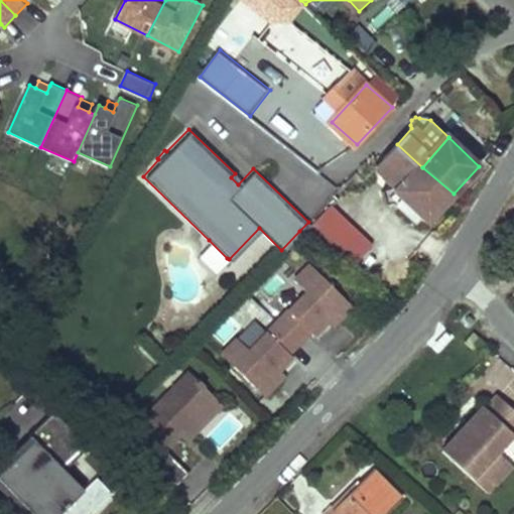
[(398,190),(428,220),(454,194),(422,167),(397,144),(377,166),(401,187),(398,190)]
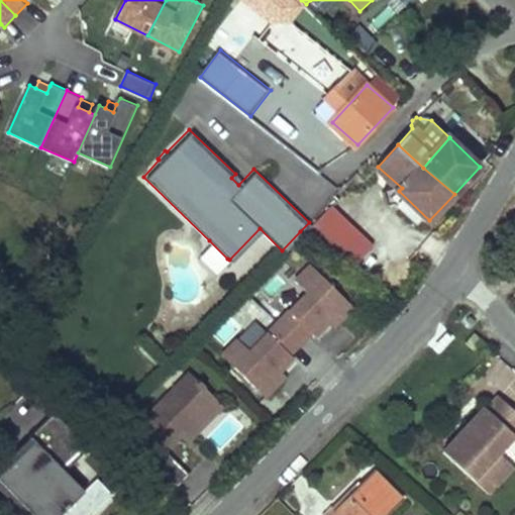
[(323,180),(335,191),(346,179),(334,169),(323,180)]
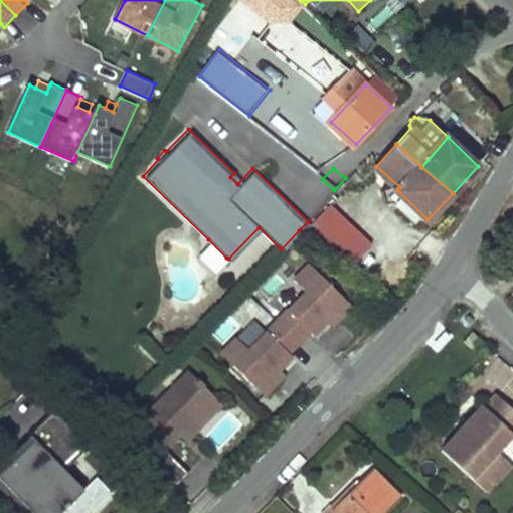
[(356,263),(373,244),(330,204),(303,234),(334,264),(345,252),(356,263)]
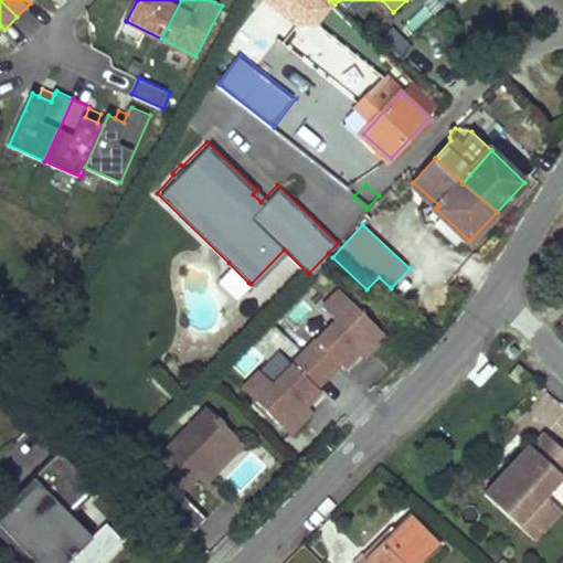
[(229,263),(214,278),(234,298),(248,283),(229,263)]
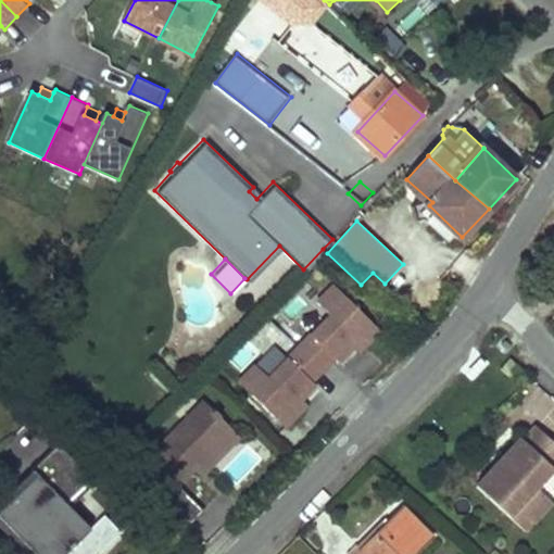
[(352,296),(339,282),(320,301),(334,314),(271,377),(257,364),(242,379),(256,392),(254,393),(276,415),(277,413),(288,424),(303,408),(299,404),(304,399),(318,385),(313,379),(337,356),(341,362),(355,348),(361,341),(366,347),(380,331),(369,320),(372,319),(350,298),(352,296)]
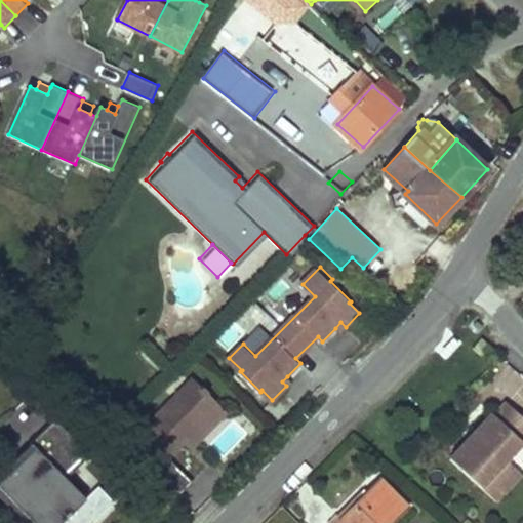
[(340,322),(335,328),(339,332),(346,327),(340,322)]
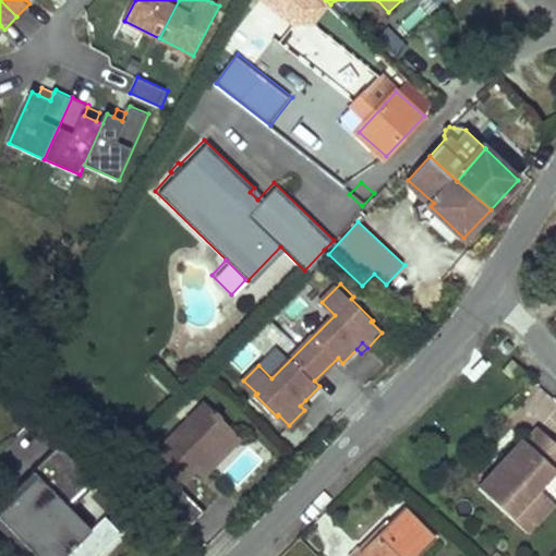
[(133,469),(160,495),(195,459),(228,426),(218,417),(220,414),(213,408),(212,410),(202,399),(133,469)]
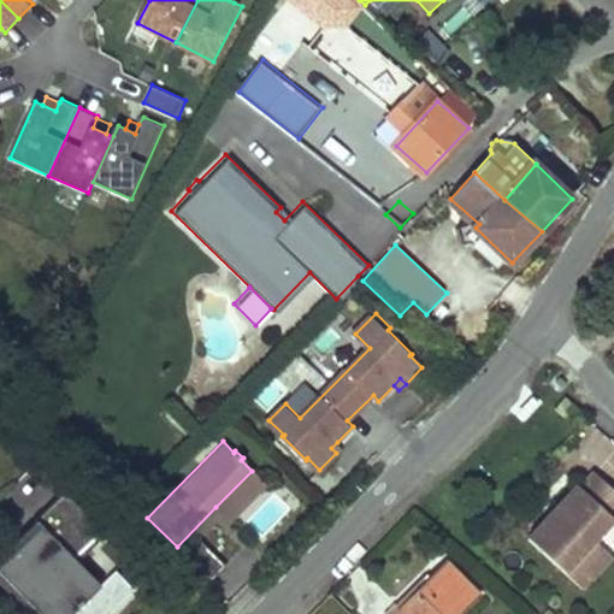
[(342,448),(337,442),(331,448),(336,453),(342,448)]
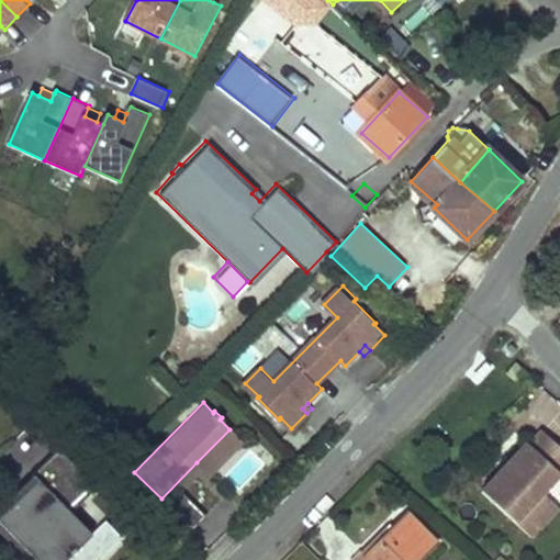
[(483,490),(534,534),(541,525),(533,502),(544,489),(559,471),(559,443),(542,428),(529,443),(526,440),(483,490)]
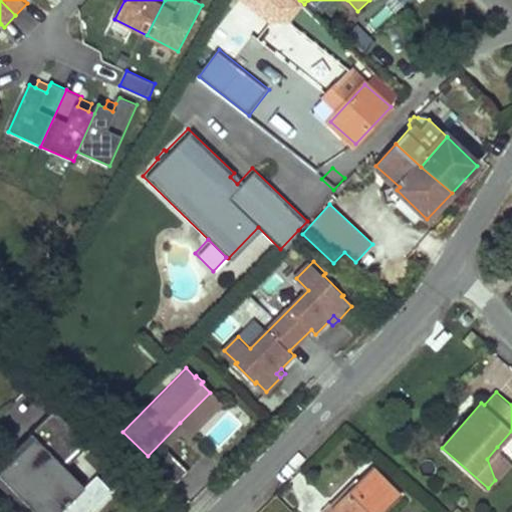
[(219,401),(210,393),(180,423),(189,432),(219,401)]
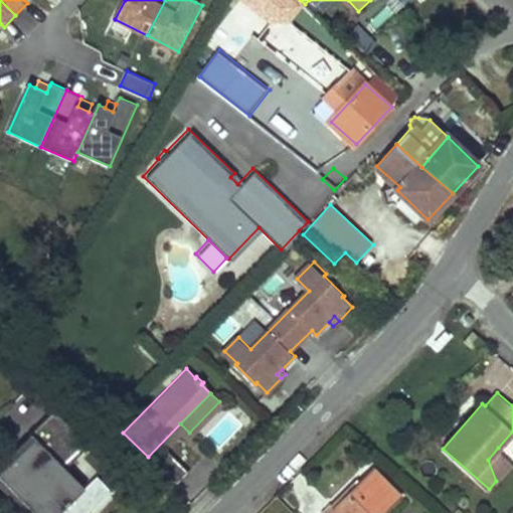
[(91,445),(55,408),(30,434),(35,439),(43,447),(35,455),(27,447),(0,473),(0,476),(28,505),(36,497),(51,512),(92,512),(114,491),(98,475),(84,488),(65,468),(91,445)]
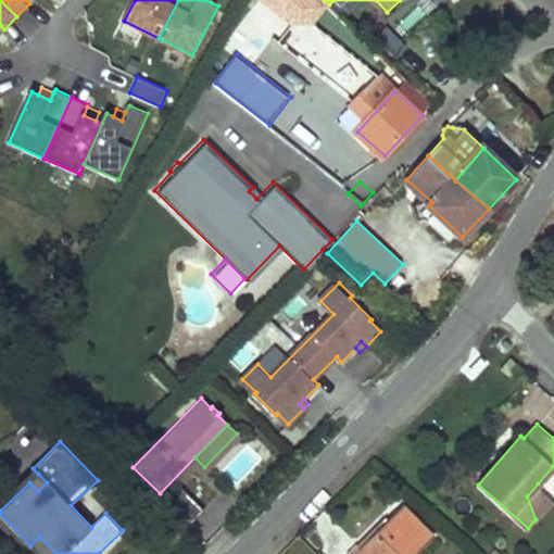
[(38,474),(29,482),(38,491),(47,482),(38,474)]
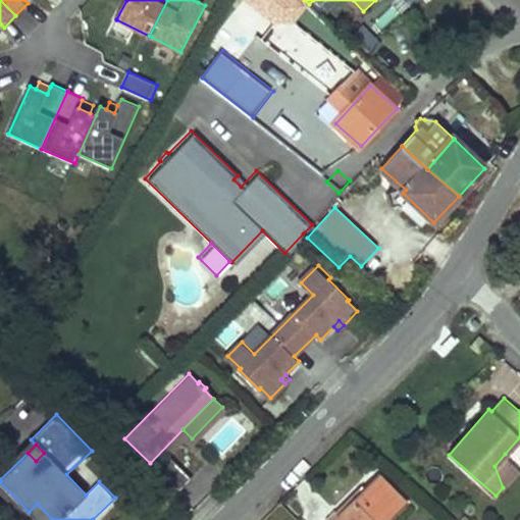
[(168,454),(154,467),(177,488),(191,475),(168,454)]
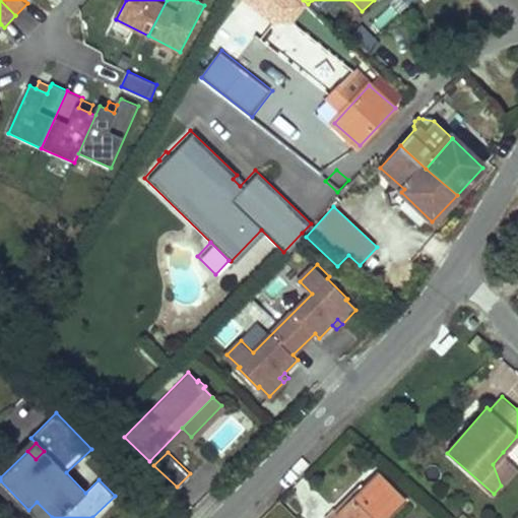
[(503,452),(493,464),(501,486),(517,467),(517,465),(503,452)]
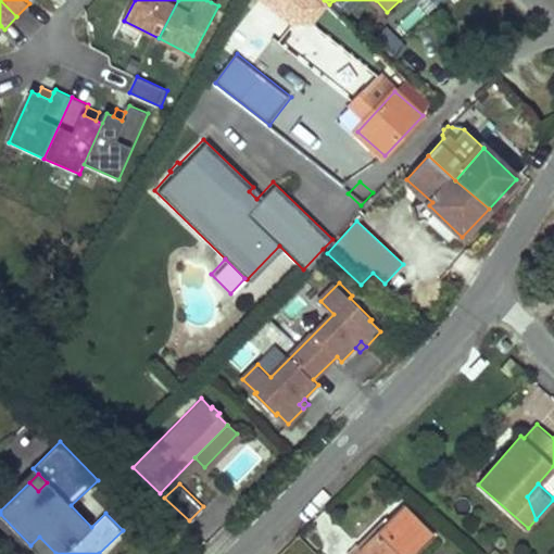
[(414,553),(433,536),(405,507),(388,525),(378,533),(375,530),(350,553),(414,553)]
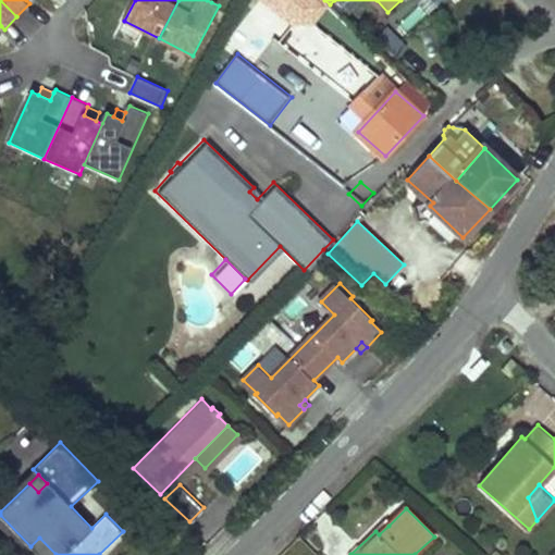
[(375,531),(379,534),(389,526),(385,521),(375,531)]
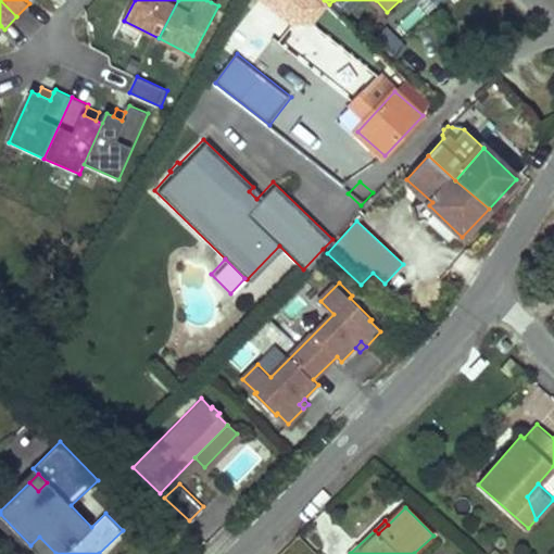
[(55,553),(39,537),(30,545),(38,553),(55,553)]
